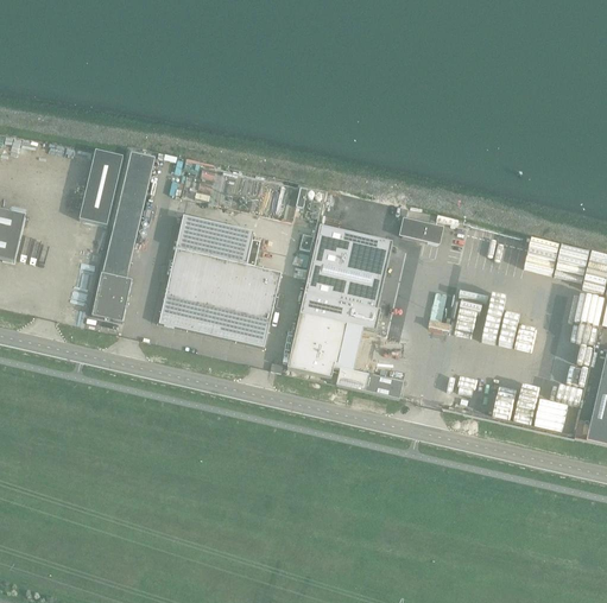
[(94,148),(77,217),(106,224),(122,156),(94,148)]
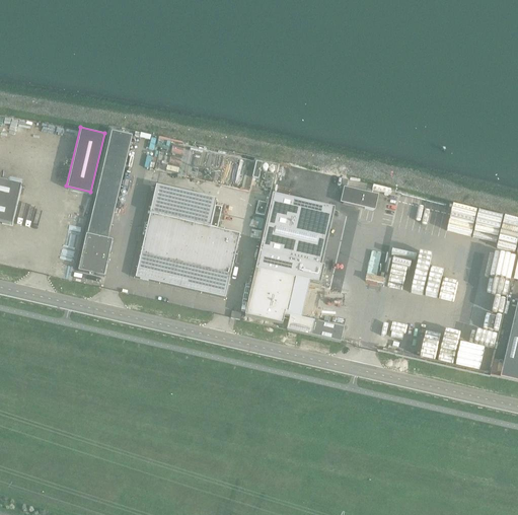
[(106,236),(132,133),(111,128),(86,231),(106,236)]
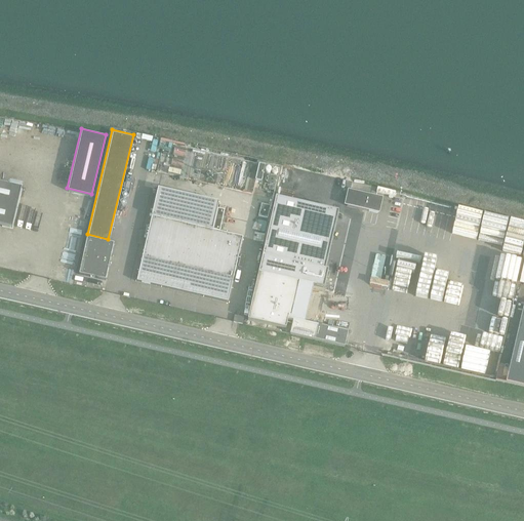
[(0,222),(11,226),(21,186),(0,179),(0,222)]
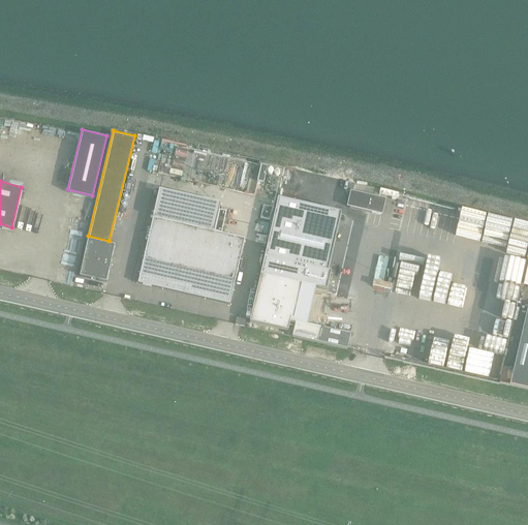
[(348,205),(379,212),(379,210),(378,210),(381,196),(382,197),(382,195),(352,189),(348,205)]
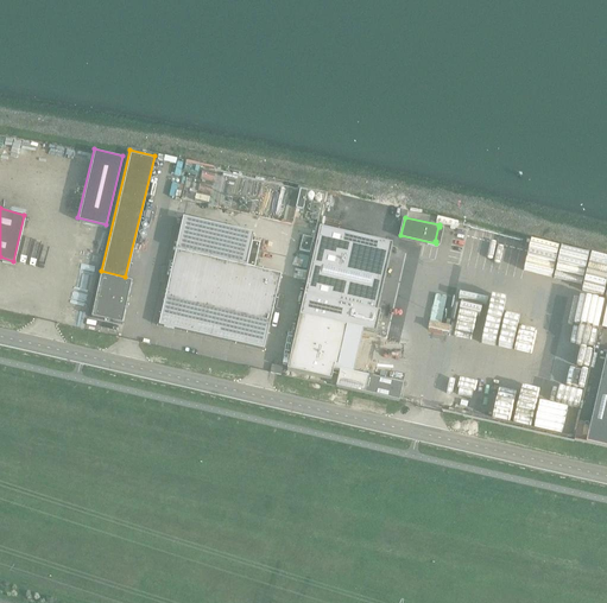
[(175,247),(158,322),(263,347),(280,271),(246,264),(245,264),(175,247)]
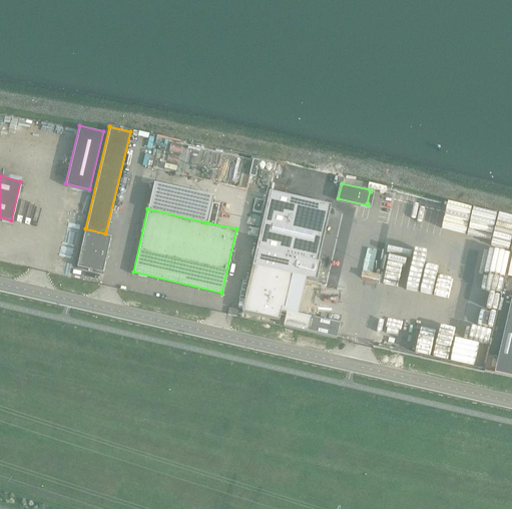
[(110,234),(105,233),(85,229),(84,228),(76,265),(102,271),(110,234)]
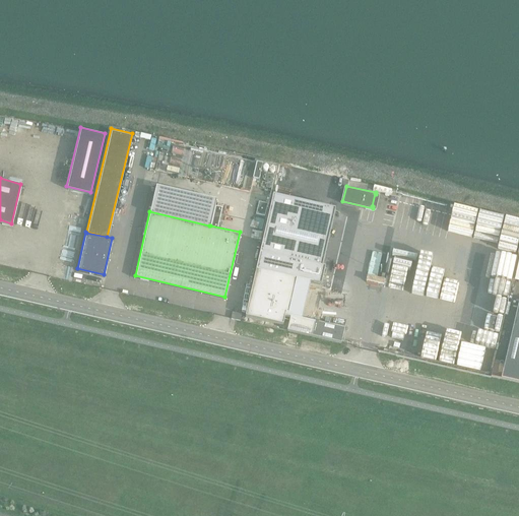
[(245,313),(282,322),(285,310),(287,311),(296,276),(255,267),(245,313)]
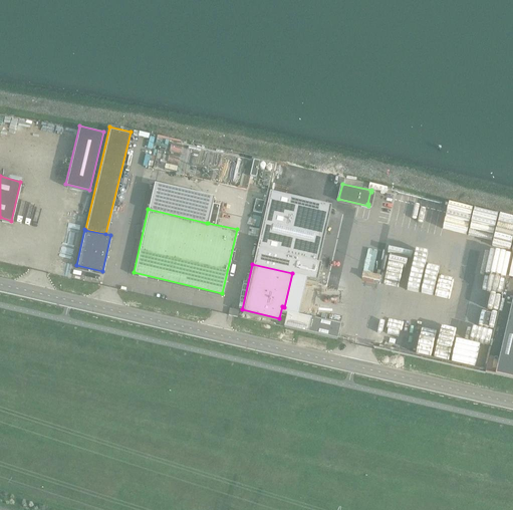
[(512,292),(512,293),(495,370),(512,374),(512,292)]
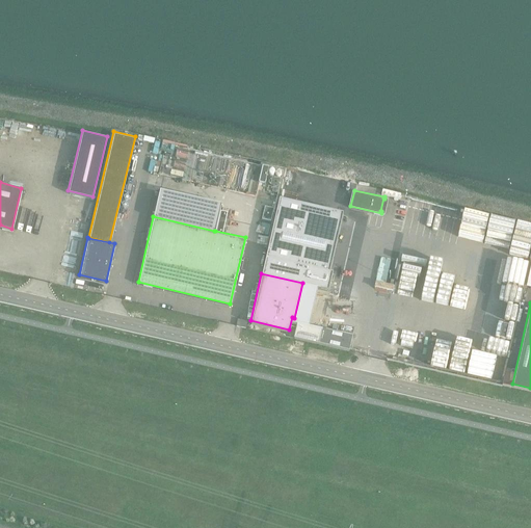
[(296,320),(293,336),(348,348),(351,333),(296,320)]
